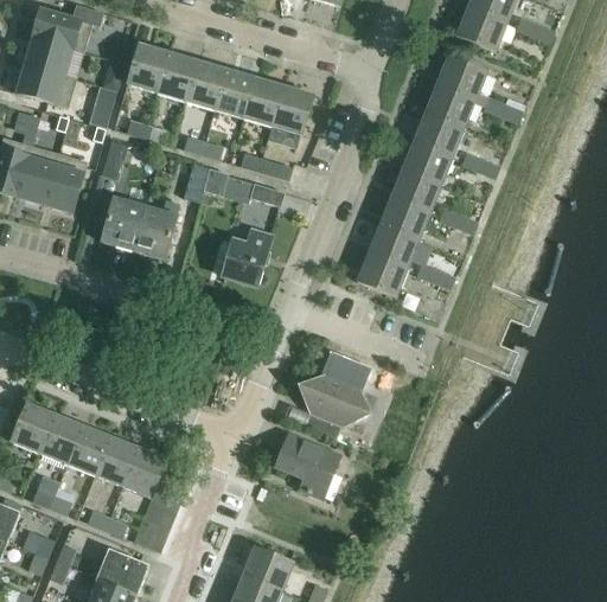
[(505,24),(515,0),(471,0),(467,8),(505,24)]
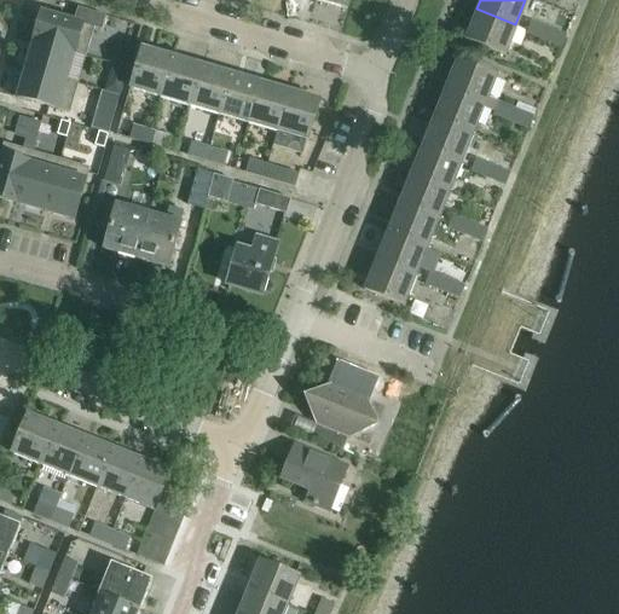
[(94,23),(102,25),(105,11),(77,4),(74,17),(94,23)]
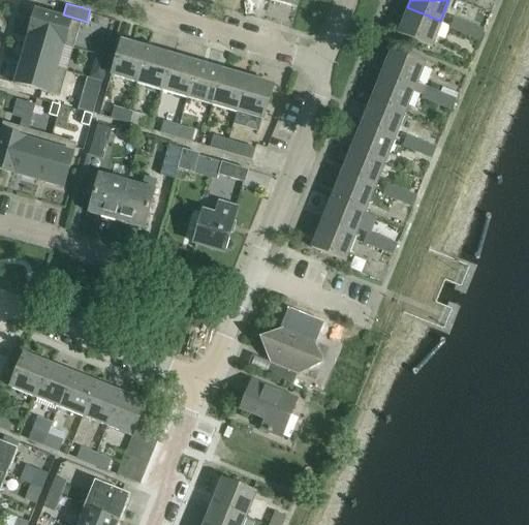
[(73,44),(81,20),(63,14),(35,6),(28,31),(73,44)]
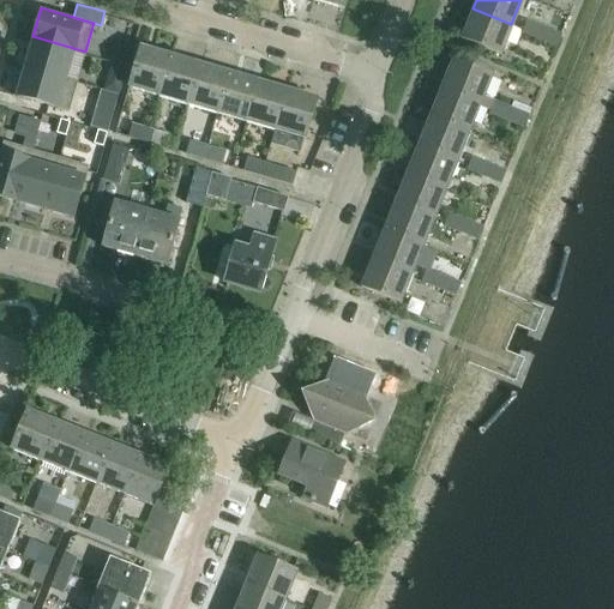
[(511,24),(473,8),(461,37),(499,53),(511,24)]
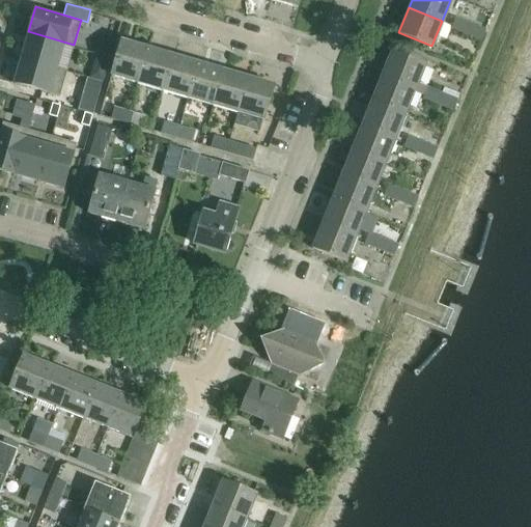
[(465,32),(470,20),(455,15),(451,26),(465,32)]
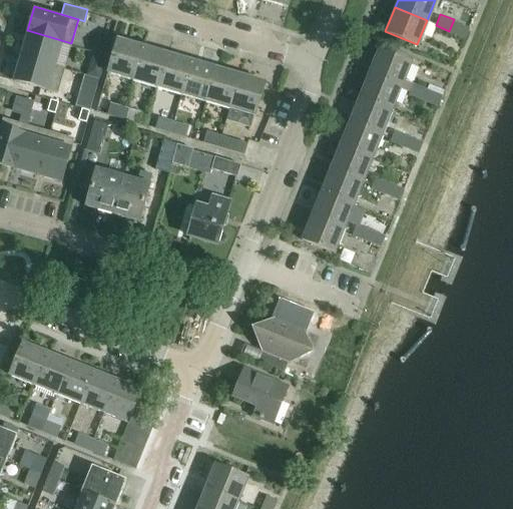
[(454,19),(449,31),(465,37),(470,25),(454,19)]
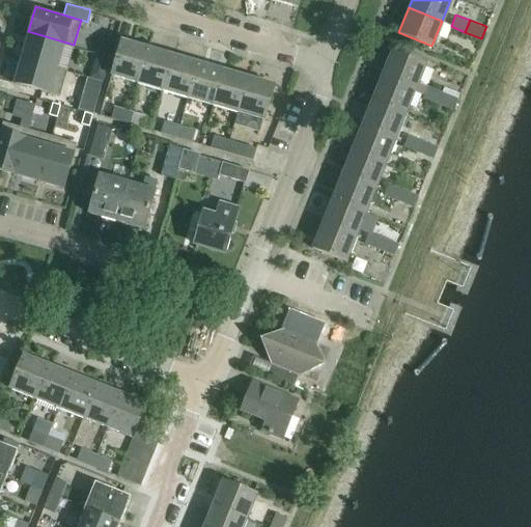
[(74,46),(74,45),(28,31),(27,35),(21,55),(66,68),(66,67),(59,65),(65,44),(74,46)]
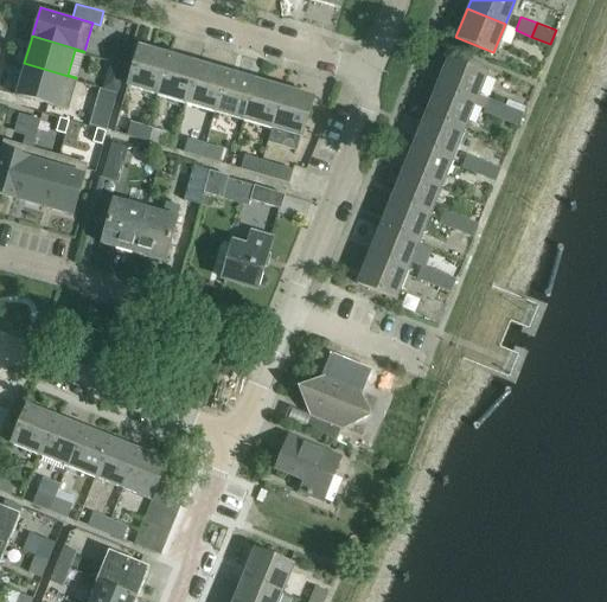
[(128,83),(157,91),(168,52),(139,44),(128,83)]
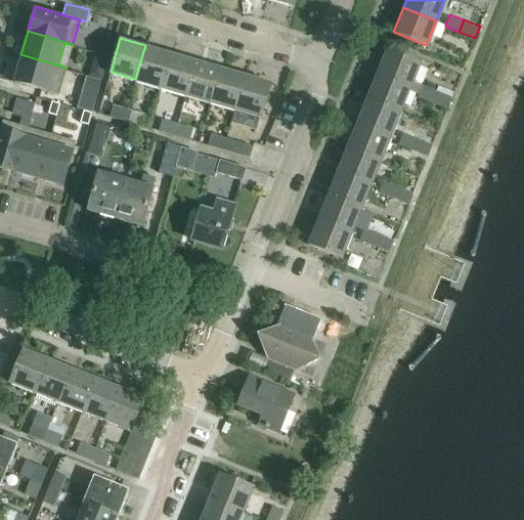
[(135,79),(160,87),(170,52),(145,45),(135,79)]
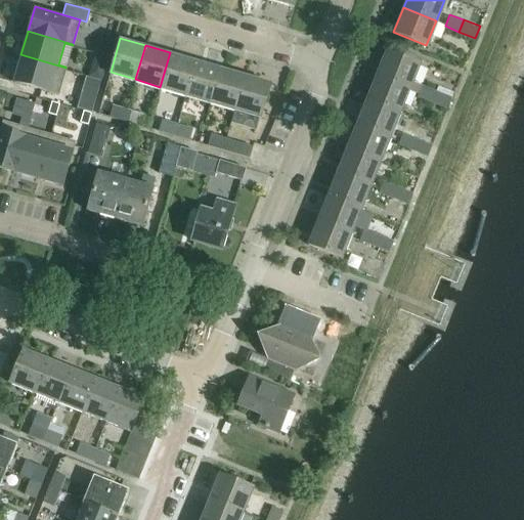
[(410,86),(413,79),(420,61),(423,55),(403,48),(401,54),(386,48),(377,73),(410,86)]
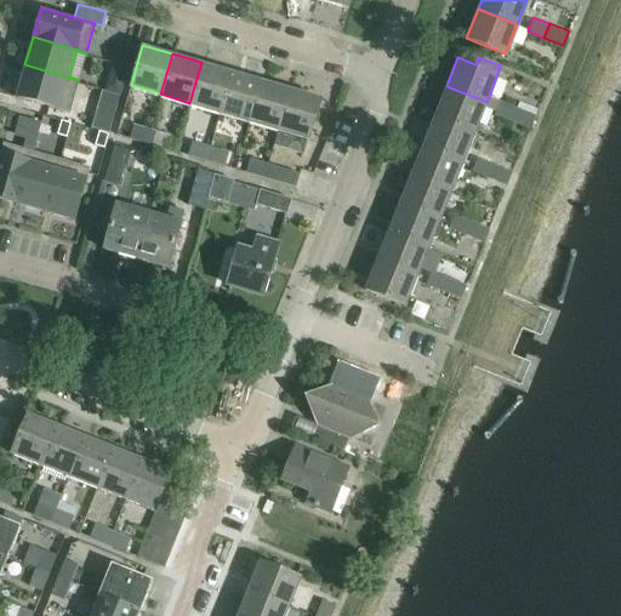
[(189,103),(220,112),(232,70),(201,62),(189,103)]
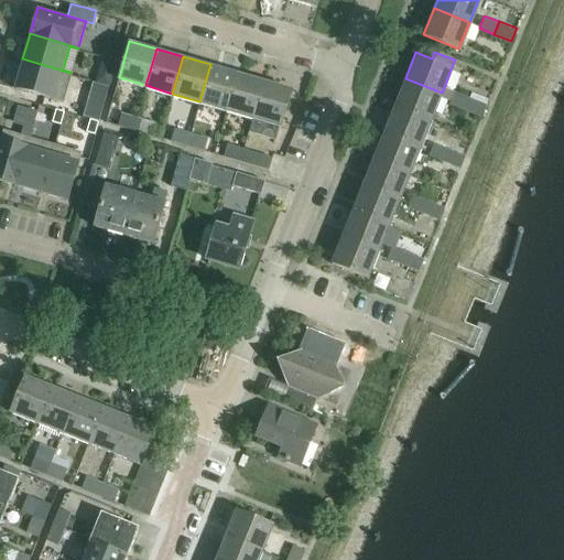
[(63,99),(71,73),(22,58),(15,85),(63,99)]
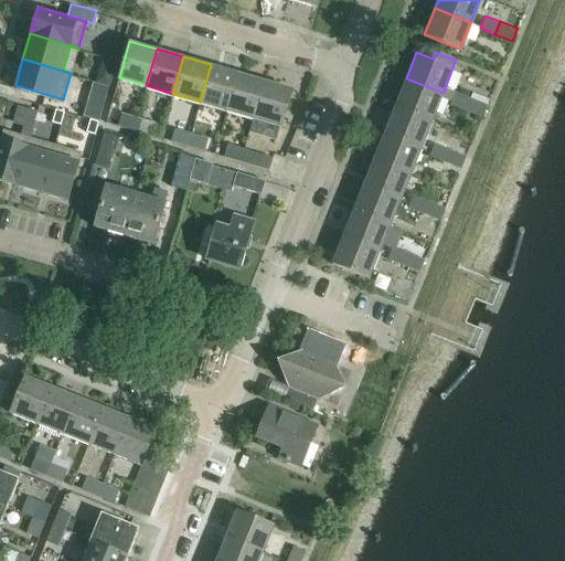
[(200,102),(226,109),(237,72),(211,64),(200,102)]
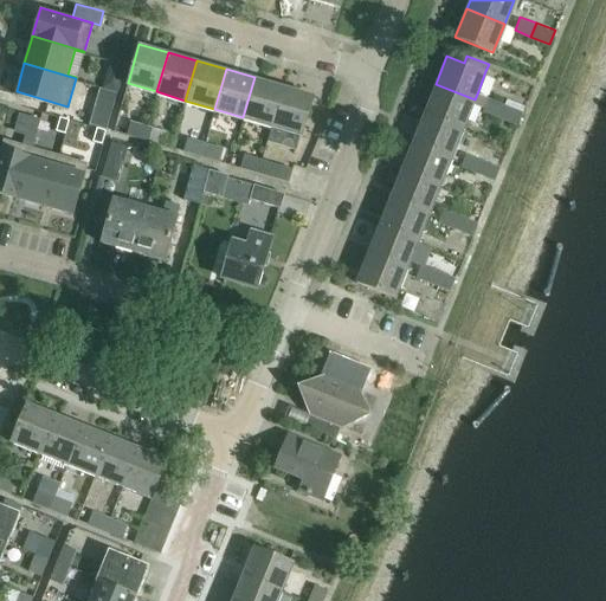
[(103,85),(117,89),(120,79),(105,76),(103,85)]
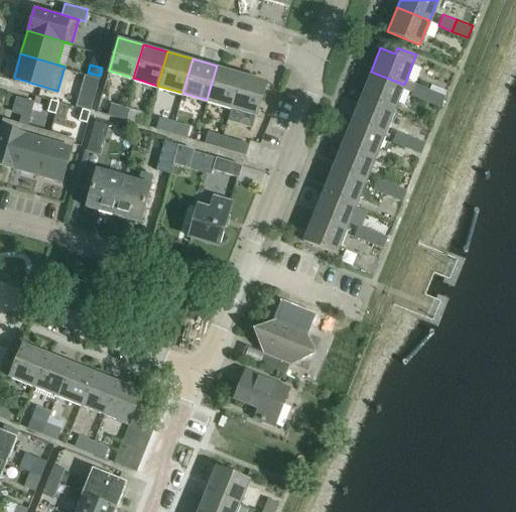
[(207,100),(232,107),(241,74),(217,66),(207,100)]
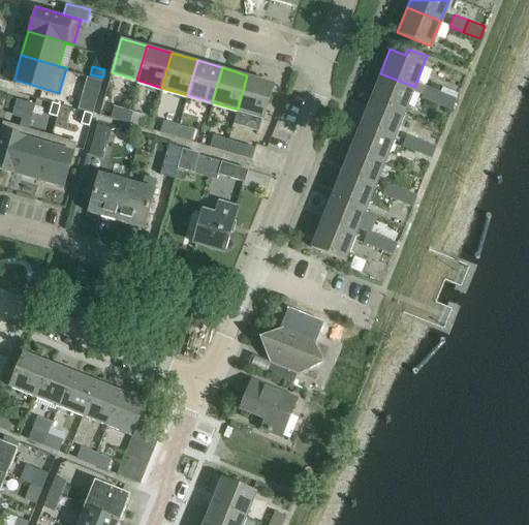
[(370,97),(404,112),(414,87),(380,73),(370,97)]
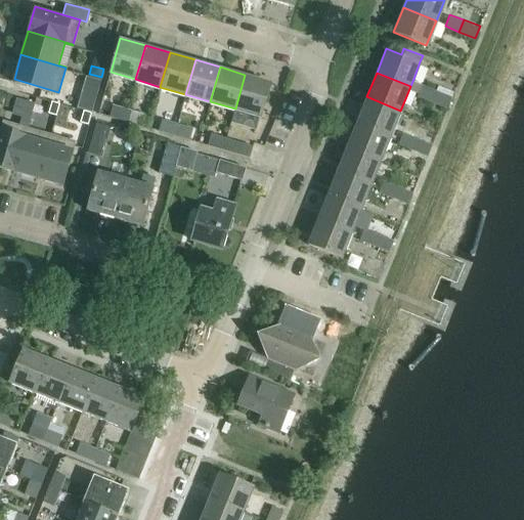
[(101,77),(89,74),(87,82),(98,85),(101,77)]
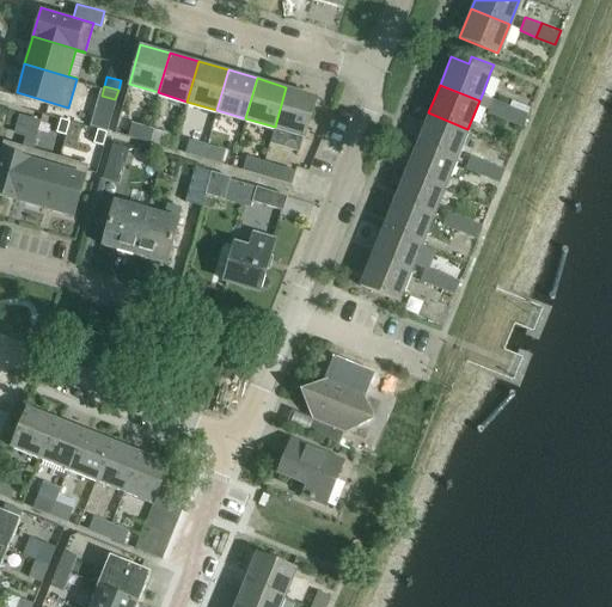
[(304,135),(316,96),(286,87),(275,127),(304,135)]
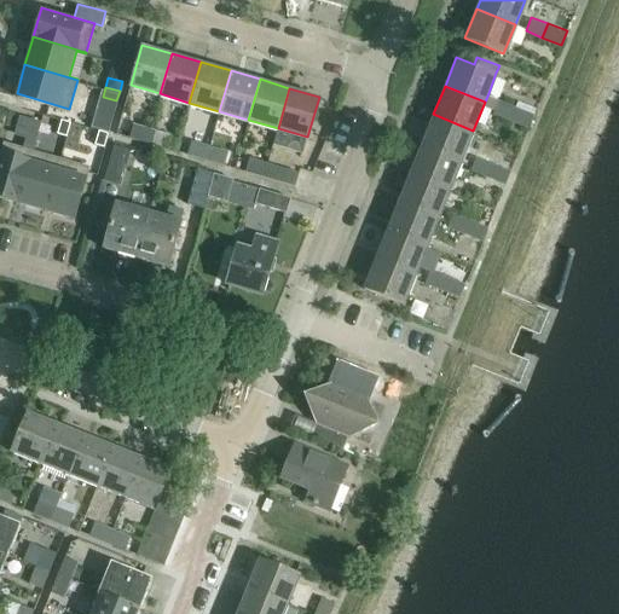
[(485,102),(495,105),(498,97),(489,93),(485,102)]
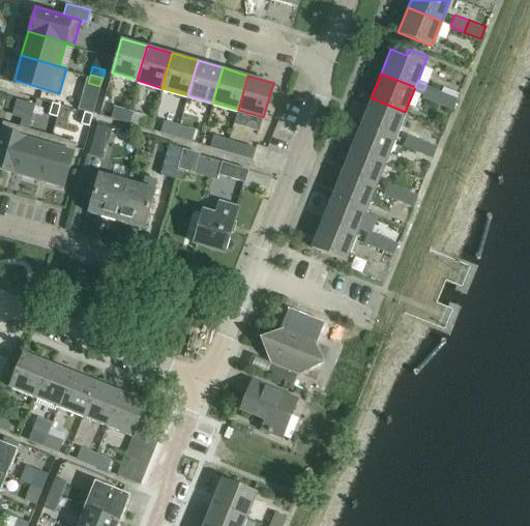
[(436,101),(441,89),(427,83),(423,90),(421,95),(436,101)]
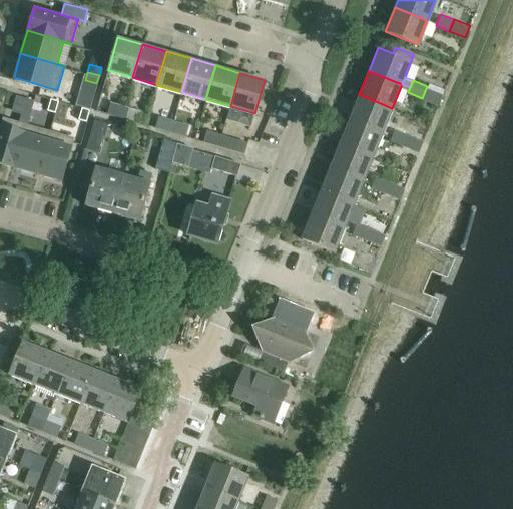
[(427,86),(422,98),(437,104),(445,87),(429,81),(427,86)]
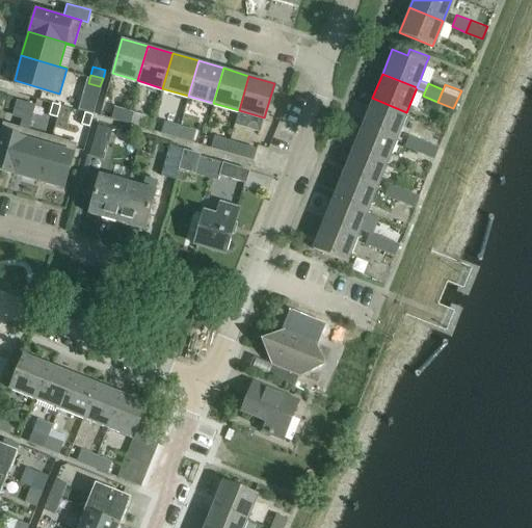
[(34,101),(19,97),(16,108),(20,109),(18,113),(30,117),(34,101)]
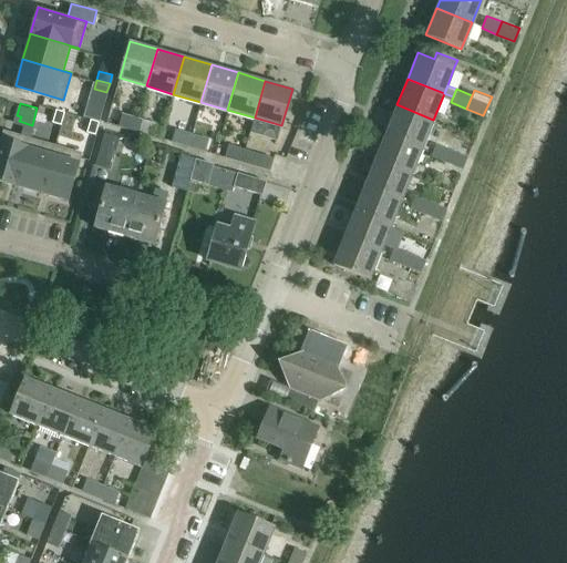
[(433,120),(397,104),(387,131),(423,145),(433,120)]
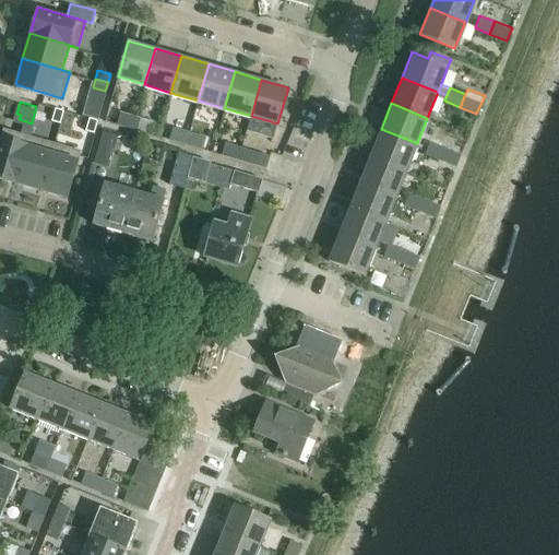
[(63,108),(55,105),(51,118),(60,120),(63,108)]
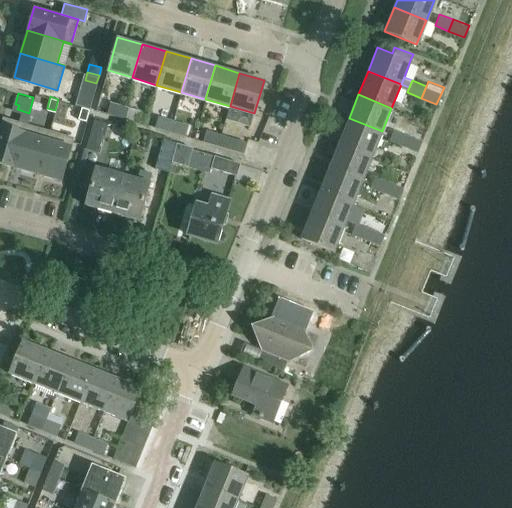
[(121,116),(124,104),(110,100),(106,112),(121,116)]
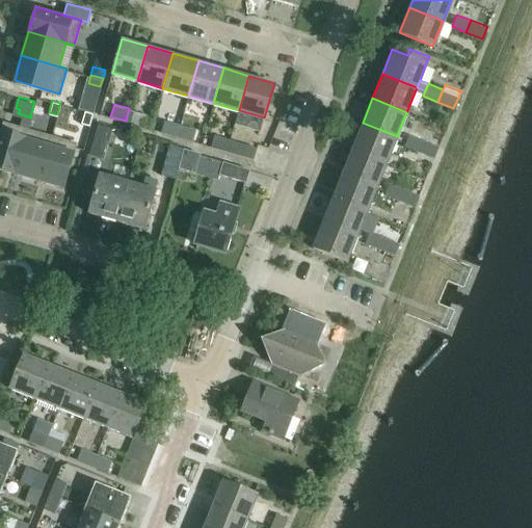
[(145,113),(129,108),(126,121),(142,126),(145,113)]
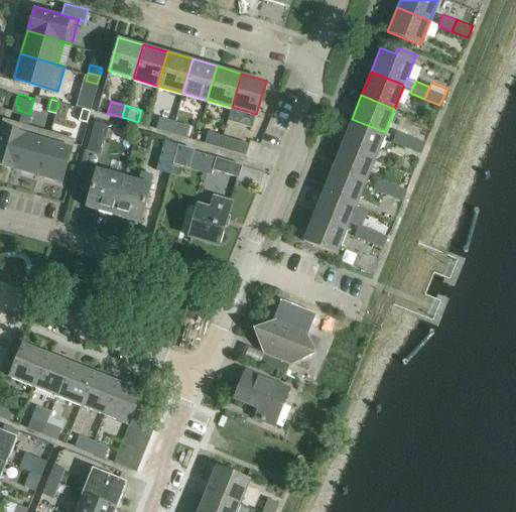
[(90,109),(82,106),(79,118),(87,120),(90,109)]
